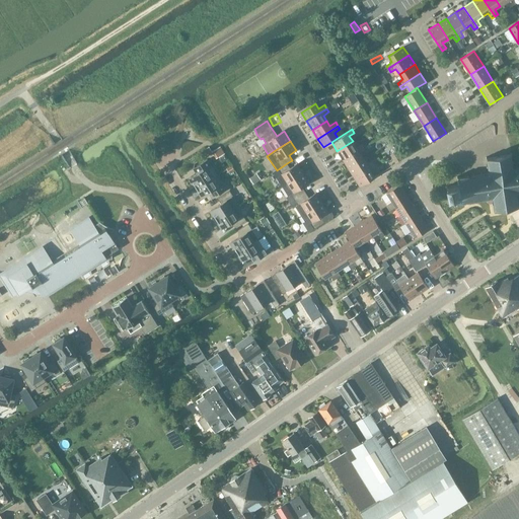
[(337,151),(343,160),(363,147),(361,143),(356,147),(353,141),(337,151)]
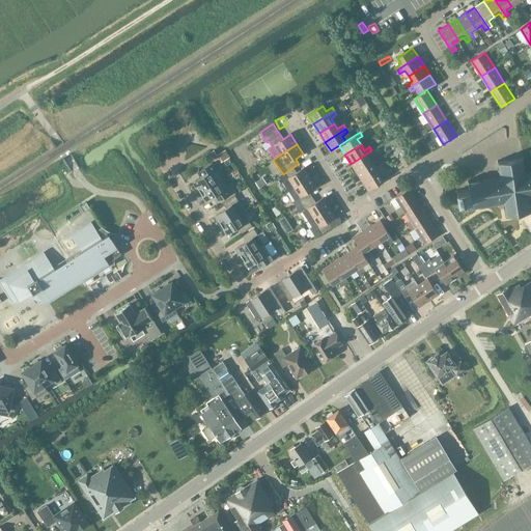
[(351,164),(356,172),(372,163),(368,158),(373,154),(371,150),(351,164)]
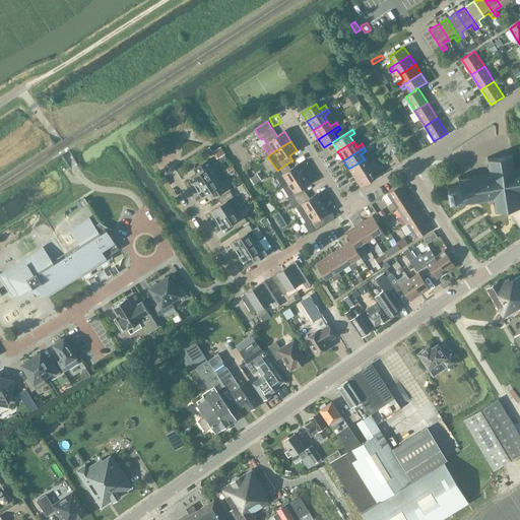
[(391,155),(396,164),(402,159),(397,151),(391,155)]
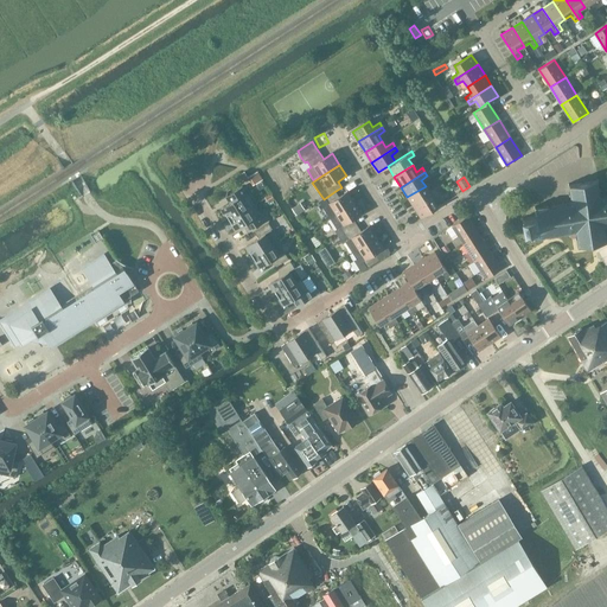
[(523,218),(526,232),(526,234),(534,232),(535,238),(534,240),(535,241),(536,238),(541,238),(541,240),(543,240),(543,237),(550,236),(550,238),(551,237),(551,236),(560,234),(560,236),(561,236),(561,234),(568,232),(568,235),(570,235),(569,232),(577,231),(579,238),(576,238),(577,240),(579,240),(580,246),(579,248),(580,249),(581,247),(606,242),(606,243),(606,241),(605,235),(606,234),(606,232),(606,234),(605,227),(606,225),(606,197),(601,198),(600,191),(601,191),(601,190),(599,190),(599,184),(600,181),(599,180),(598,183),(573,186),(570,185),(569,186),(572,187),(573,193),(570,193),(570,196),(573,195),(574,203),(566,204),(566,203),(563,203),(563,204),(556,206),(556,204),(554,204),(555,206),(547,208),(547,205),(545,206),(545,208),(538,209),(535,208),(534,209),(536,210),(537,216),(523,218)]
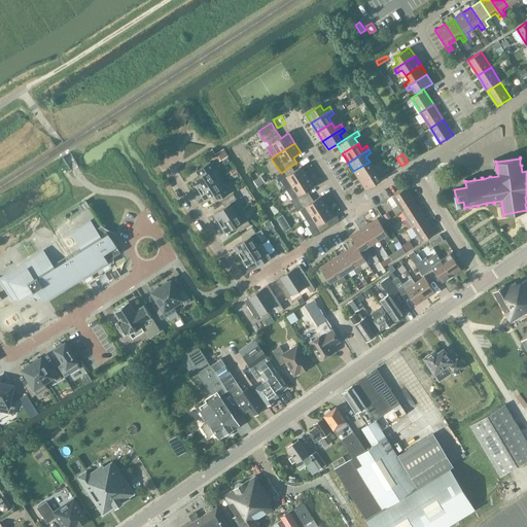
[(220,177),(211,162),(197,171),(200,177),(194,181),(192,182),(197,187),(198,186),(200,190),(220,178),(220,177)]
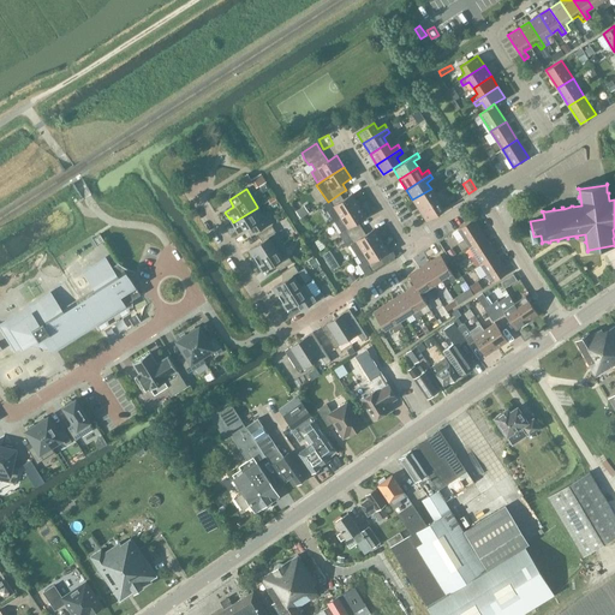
[(412,199),(419,210),(443,195),(441,190),(435,193),(431,189),(412,199)]
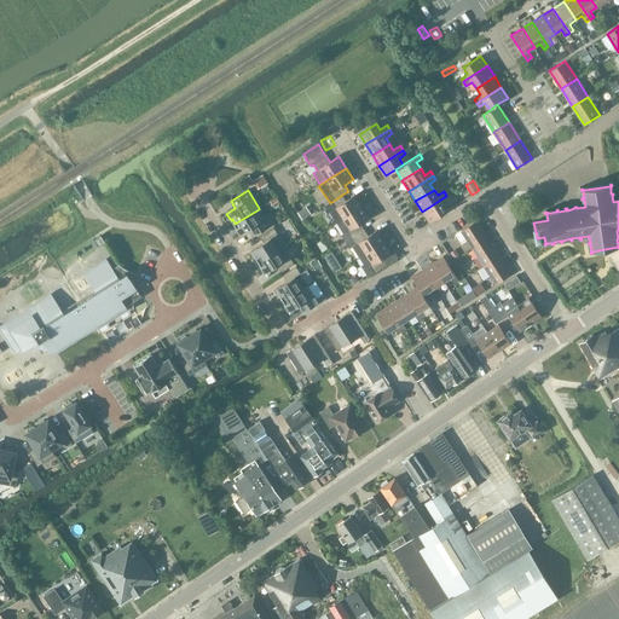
[(330,203),(325,206),(337,223),(362,207),(354,196),(346,201),(342,195),(330,203)]
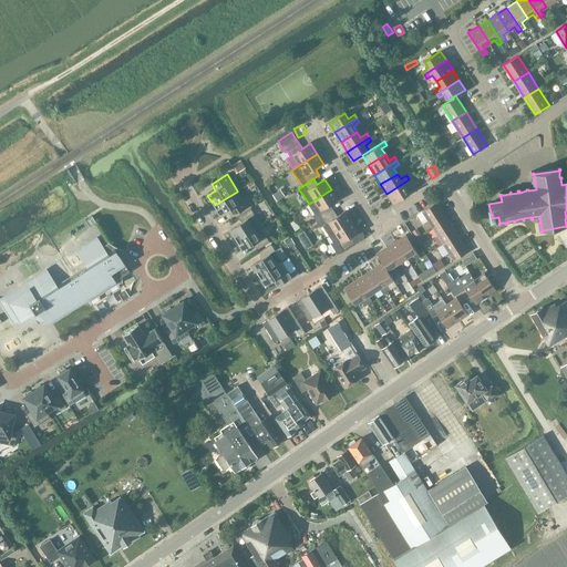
[(409,179),(387,194),(393,204),(410,194),(405,187),(411,183),(409,179)]
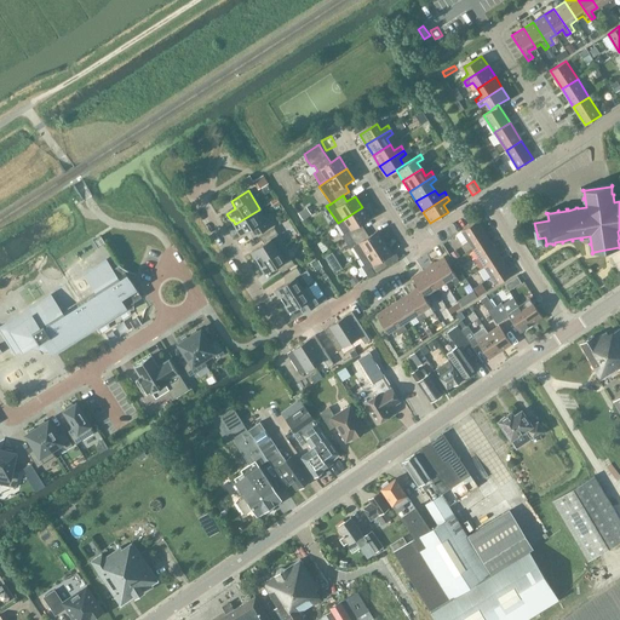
[(362,207),(338,223),(345,234),(342,236),(346,242),(365,230),(361,224),(369,219),(362,207)]
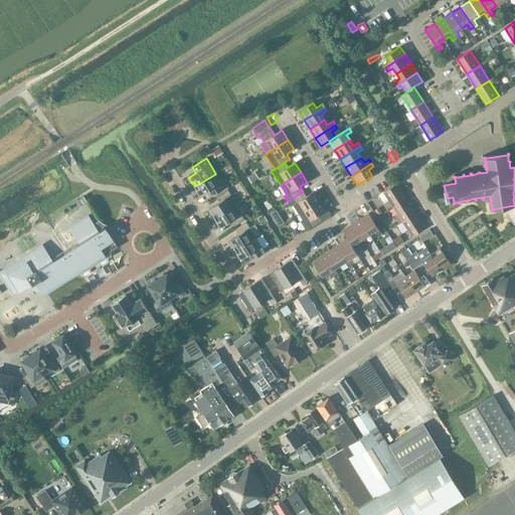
[(215,174),(195,186),(197,190),(196,190),(200,196),(211,189),(215,194),(226,187),(223,181),(219,180),(215,174)]
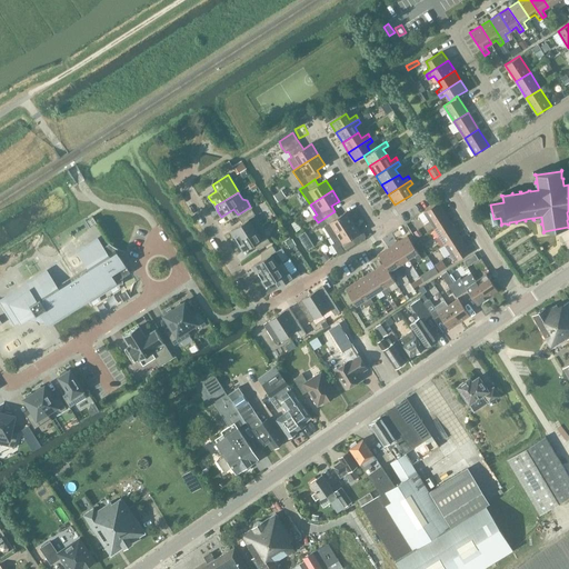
[(265,198),(252,205),(259,218),(271,211),(265,198)]
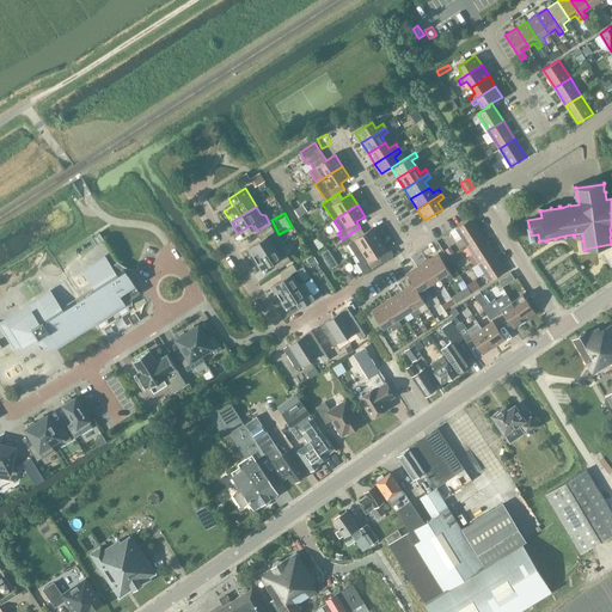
[(450,233),(456,242),(463,238),(467,246),(483,237),(471,219),(456,228),(450,233)]
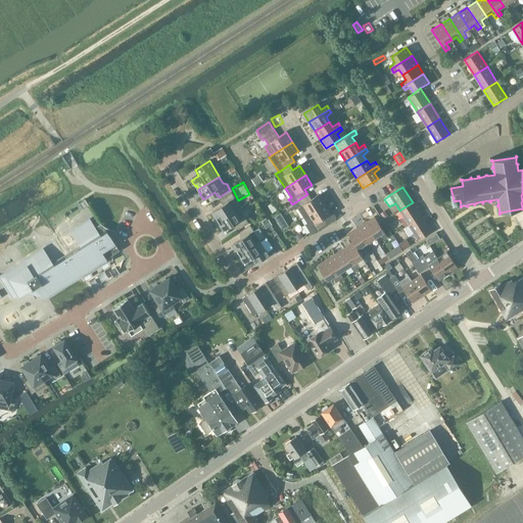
[(223,205),(211,212),(216,219),(217,218),(219,222),(235,211),(232,205),(236,202),(234,199),(235,197),(232,192),(220,199),(223,205)]
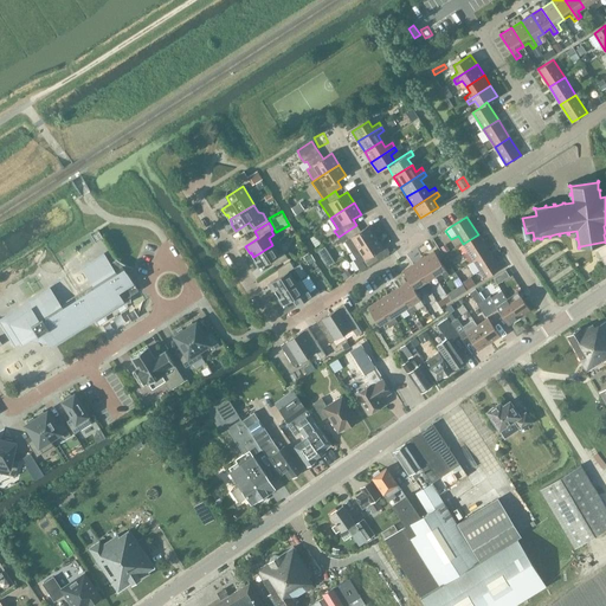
[(356,225),(339,237),(342,244),(346,242),(352,252),(376,237),(369,226),(361,231),(356,225)]
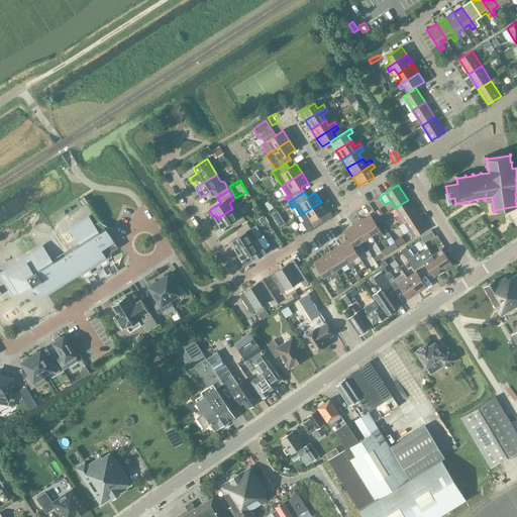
[(78,201),(82,207),(88,203),(85,197),(78,201)]
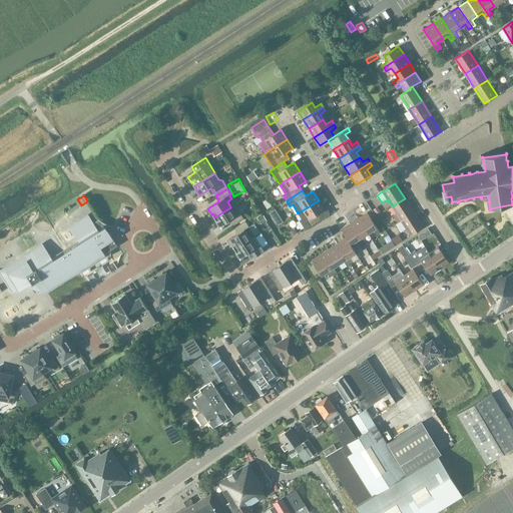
[(414,212),(405,198),(392,206),(402,221),(414,212)]
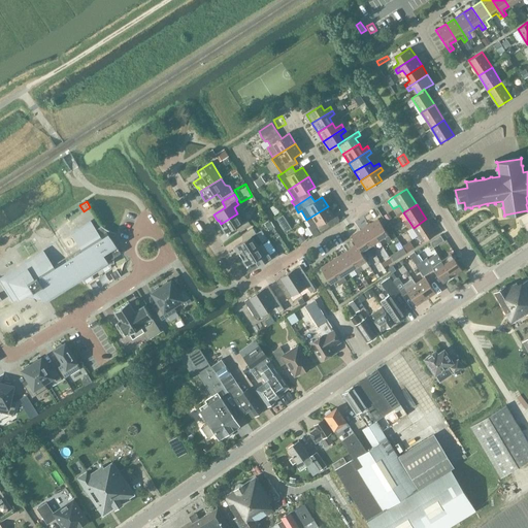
[(328,206),(306,220),(310,226),(308,227),(315,236),(330,226),(327,221),(334,216),(328,206)]
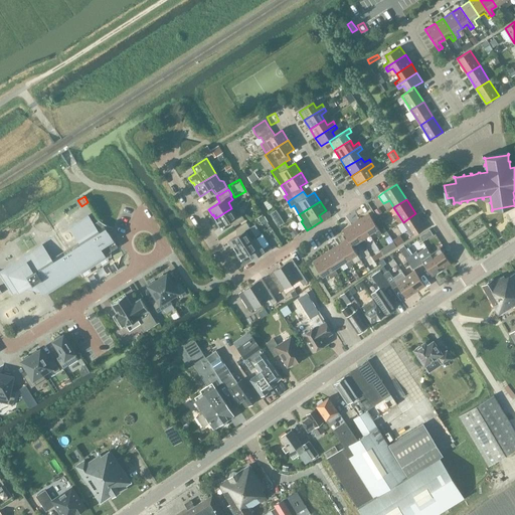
[(231,208),(215,218),(217,221),(216,222),(220,228),(221,227),(231,221),(235,226),(245,220),(241,214),(237,217),(231,208)]
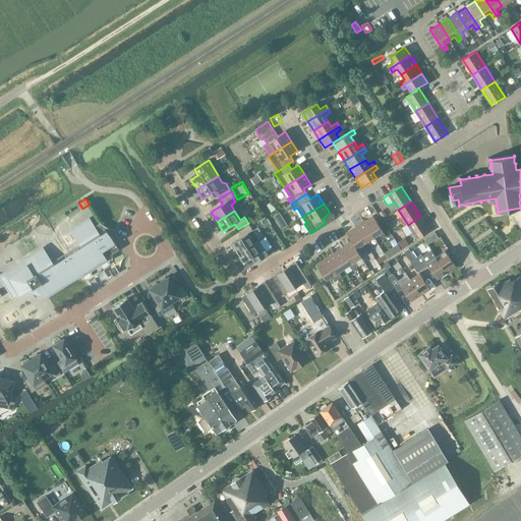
[(364,222),(374,237),(380,233),(383,238),(386,236),(383,231),(372,216),(364,222)]
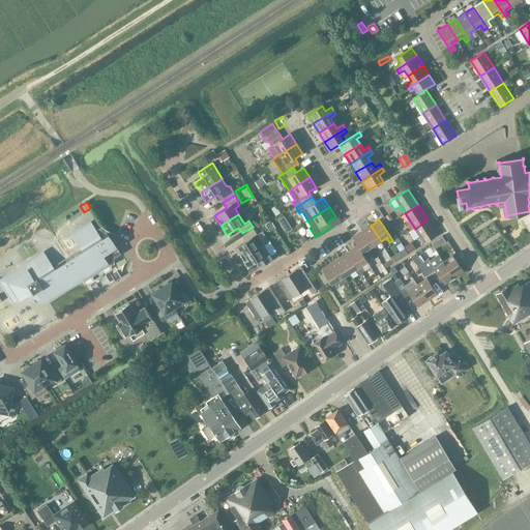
[(438,235),(428,219),(415,229),(424,243),(438,235)]
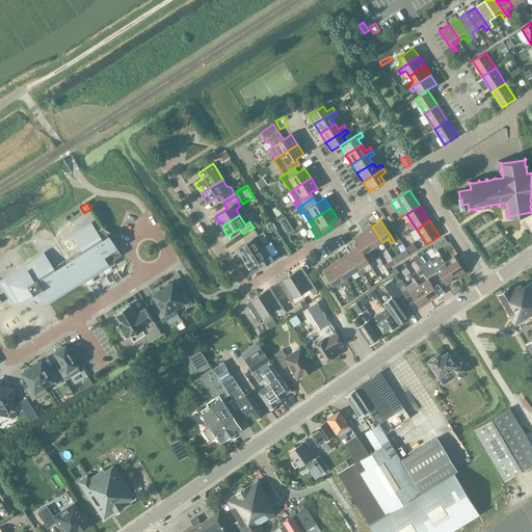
[(45,254),(0,281),(0,282),(14,303),(19,300),(20,301),(25,298),(34,300),(36,304),(43,300),(45,303),(83,280),(84,283),(109,267),(111,266),(113,266),(115,265),(115,260),(123,255),(113,241),(116,236),(117,236),(117,235),(116,235),(113,234),(111,233),(107,231),(104,228),(102,227),(102,228),(98,231),(92,223),(73,236),(82,250),(54,268),(45,254)]
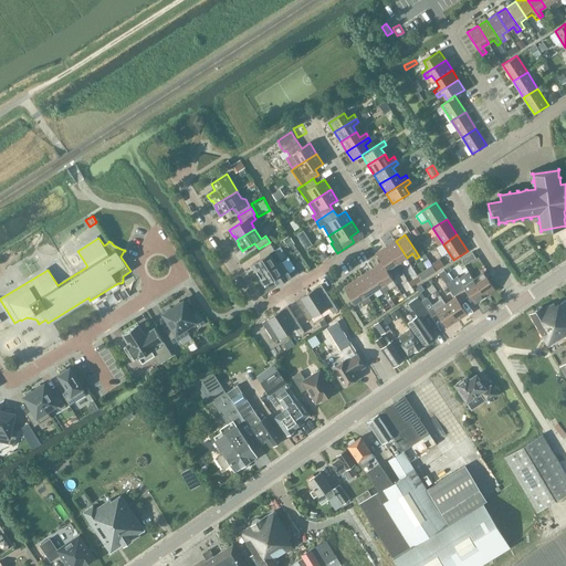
[(313,244),(310,240),(303,244),(306,249),(313,244)]
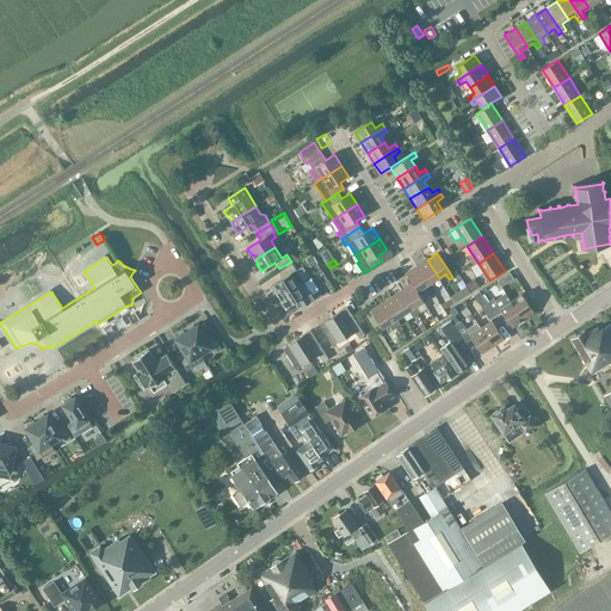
[(417,266),(432,290),(437,288),(433,282),(439,278),(427,260),(417,266)]
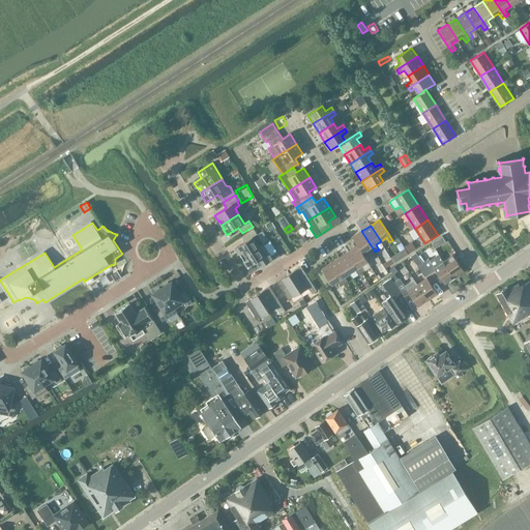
[(264,243),(254,229),(243,235),(247,240),(235,248),(239,254),(240,254),(242,258),(264,243)]
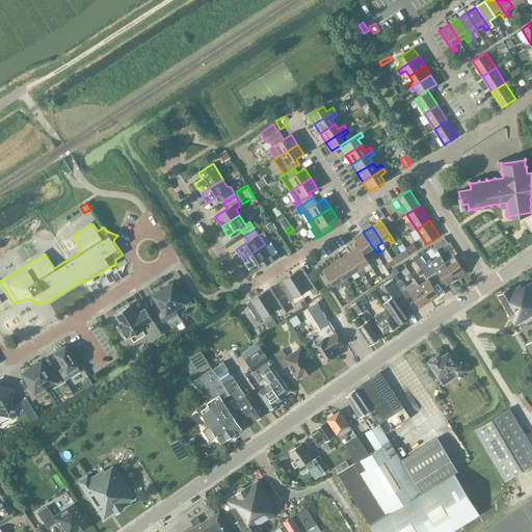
[(360,246),(365,254),(370,250),(373,256),(376,253),(363,232),(354,238),(360,246)]
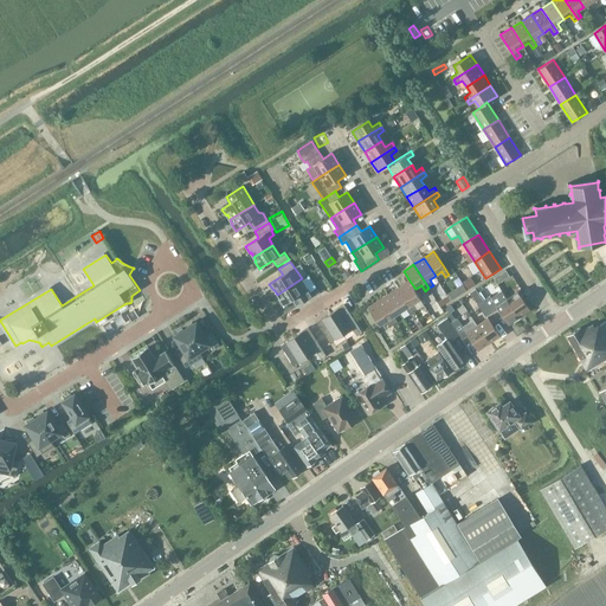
[(505,270),(494,278),(497,285),(510,276),(505,270)]
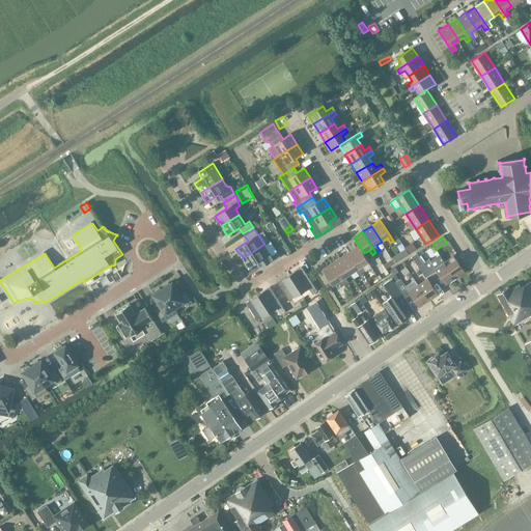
[(263,267),(274,259),(264,244),(243,258),(246,261),(245,262),(248,268),(249,268),(260,260),(263,267)]
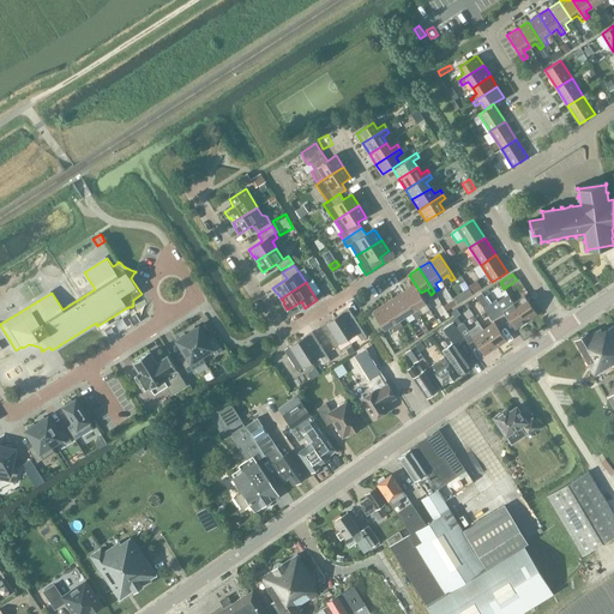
[(420,306),(427,302),(421,293),(415,284),(404,290),(420,314),(423,312),(420,306)]
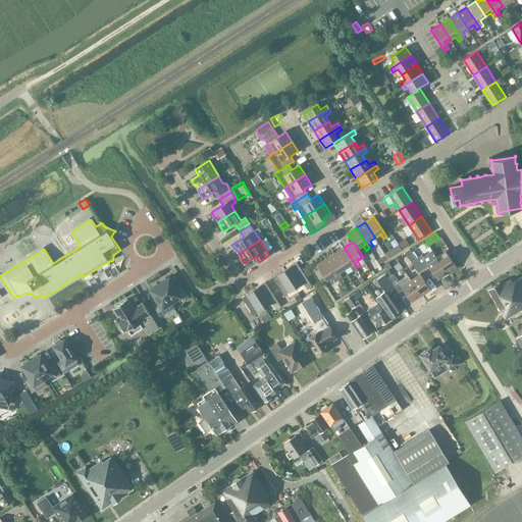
[(353,270),(357,267),(344,247),(335,253),(345,268),(350,265),(353,270)]
